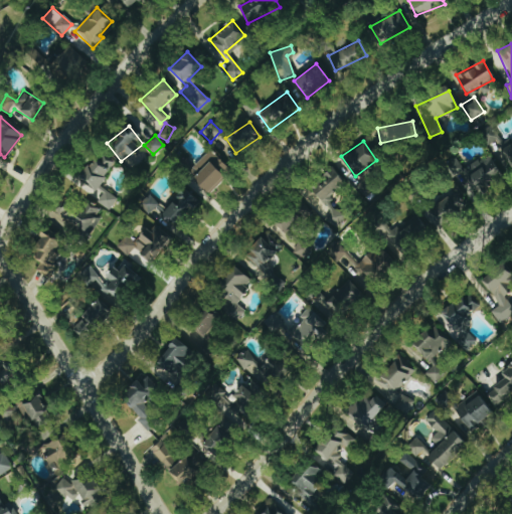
[(511,142),(502,145),(508,166),(511,165),(511,142)]
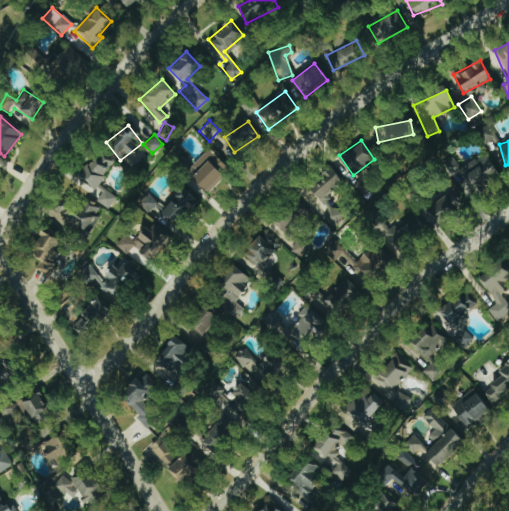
[(228,169),(207,149),(186,170),(207,190),(228,169)]
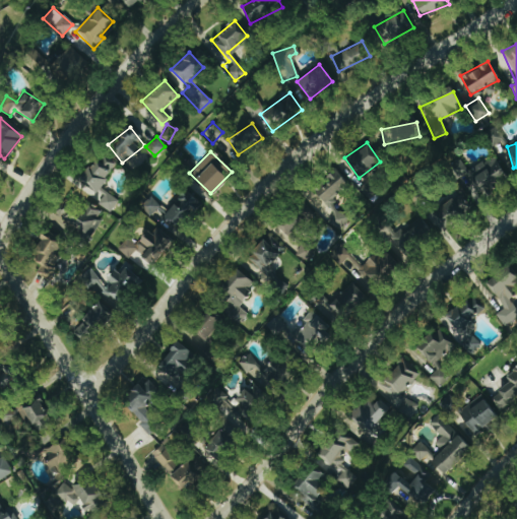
[(117,199),(99,188),(114,164),(98,152),(74,188),(110,210),(117,199)]
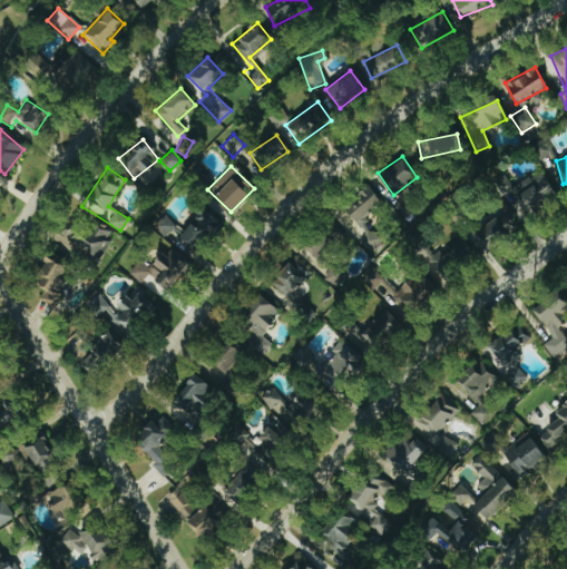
[(555,196),(543,173),(529,180),(528,176),(509,186),(505,178),(496,184),(501,194),(510,189),(525,214),(555,196)]
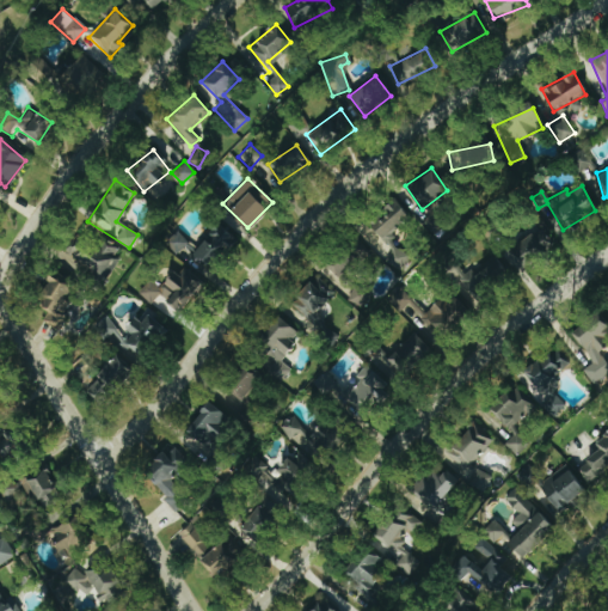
[(368,222),(381,238),(407,217),(394,201),(368,222)]
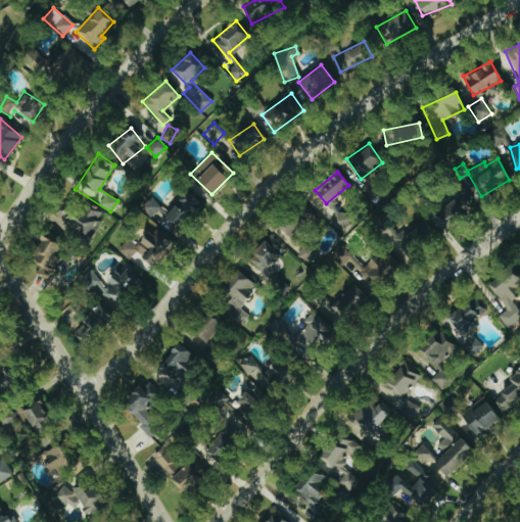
[(440,199),(443,206),(433,211),(441,228),(467,215),(463,205),(469,202),(462,189),(440,199)]
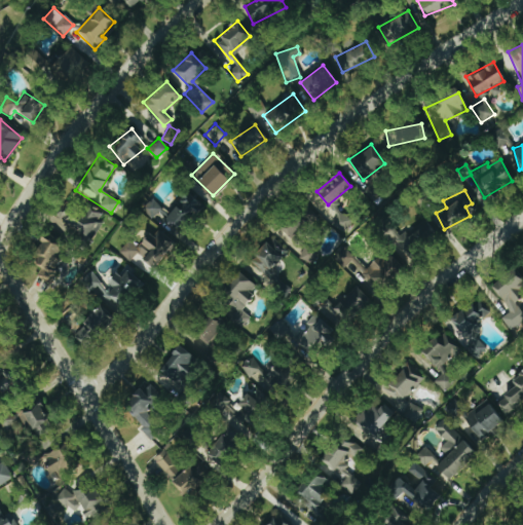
[(158,222),(175,237),(202,208),(187,192),(158,222)]
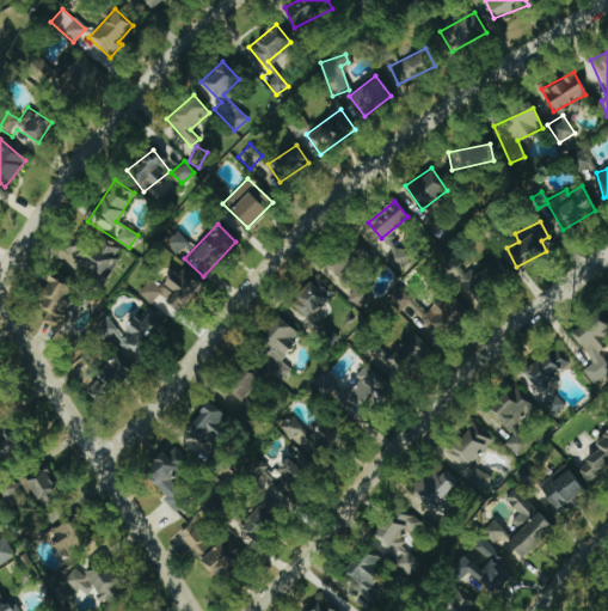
[(174,255),(186,240),(174,230),(161,243),(174,255)]
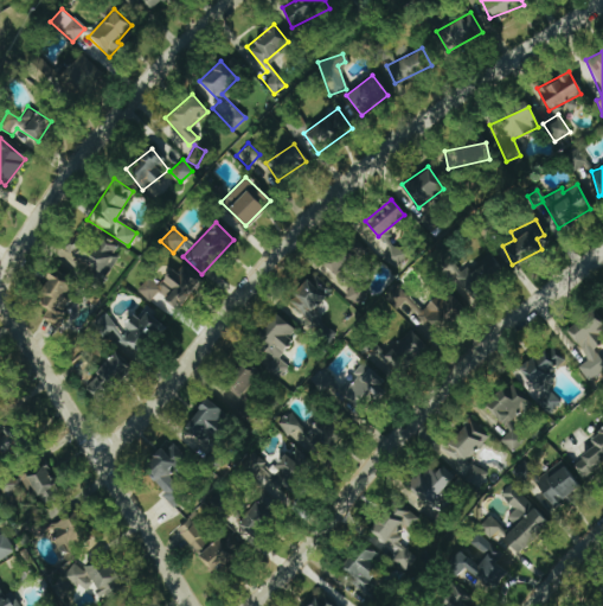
[(115,250),(72,236),(65,257),(102,270),(104,263),(110,266),(115,250)]
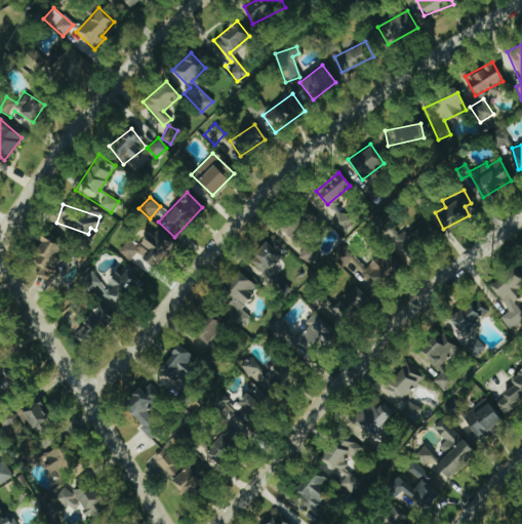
[(342,232),(349,218),(336,211),(329,225),(342,232)]
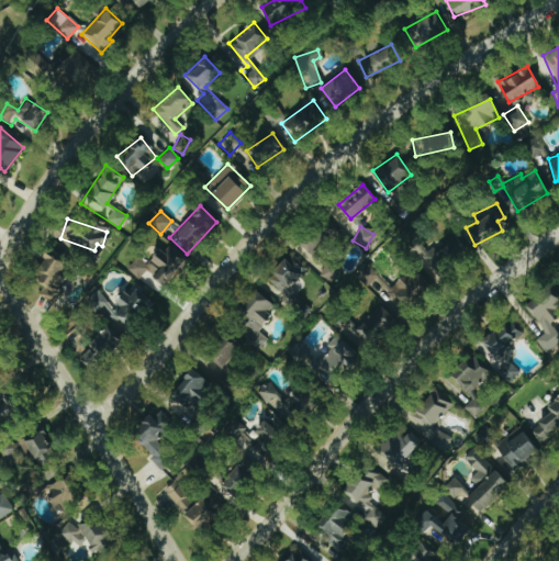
[(298,245),(311,255),(322,239),(309,229),(298,245)]
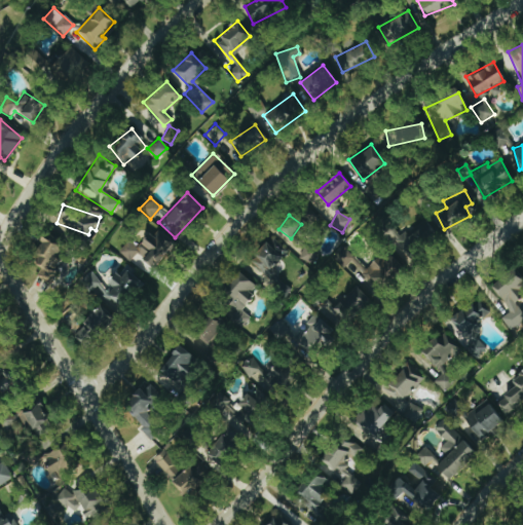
[(399,237),(389,225),(380,232),(403,261),(436,234),(423,218),(399,237)]
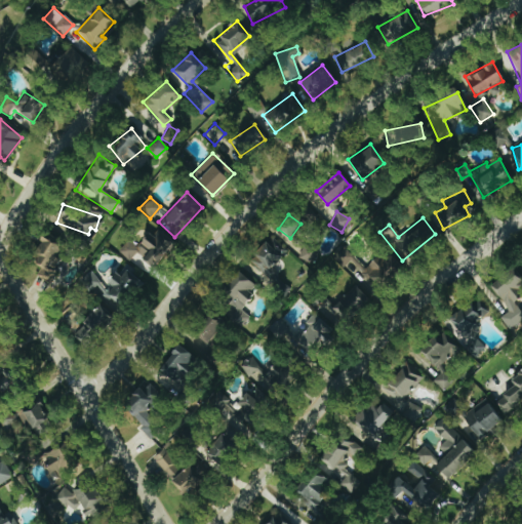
[(138,247),(125,239),(117,252),(129,259),(132,255),(154,269),(172,239),(151,226),(138,247)]
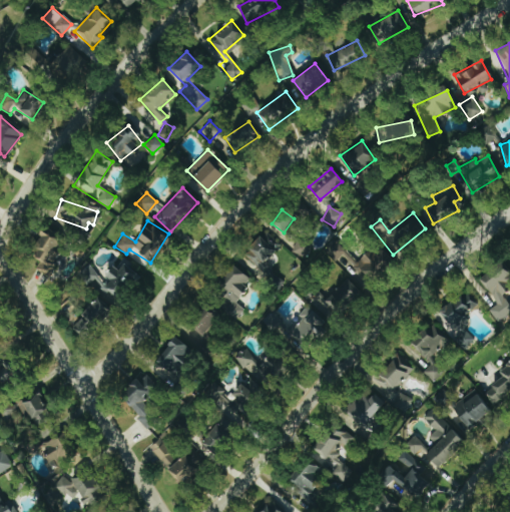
[(34,270),(46,275),(51,265),(46,263),(57,238),(41,231),(30,257),(38,261),(34,270)]
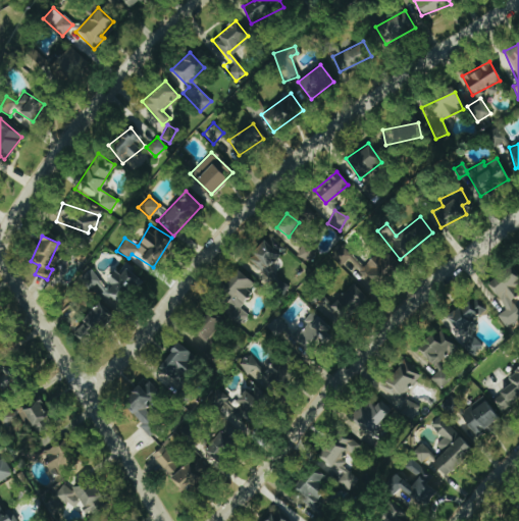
[(247,260),(262,272),(281,248),(266,236),(247,260)]
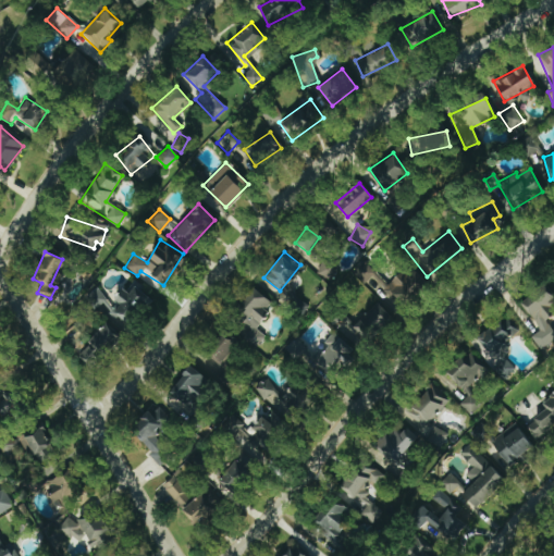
[(315,272),(328,280),(336,264),(322,257),(315,272)]
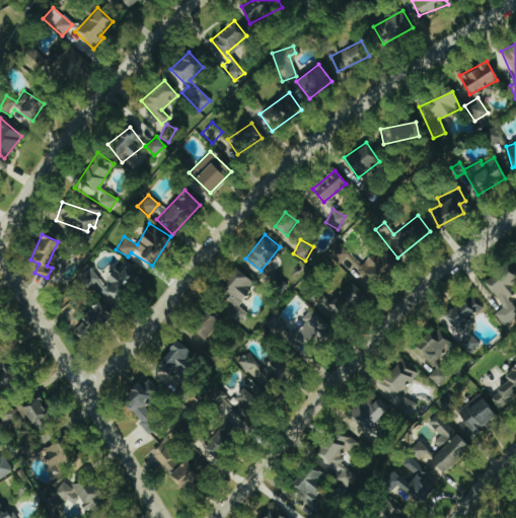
[(338,266),(350,255),(340,243),(327,252),(338,266)]
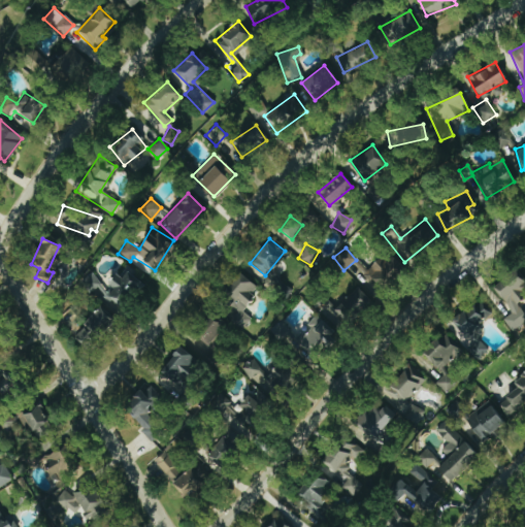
[(397,270),(380,255),(363,274),(381,290),(397,270)]
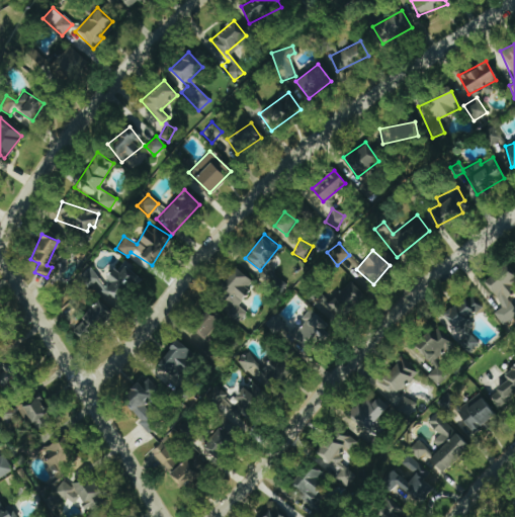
[(84,269),(78,280),(121,302),(137,271),(120,263),(117,269),(112,267),(105,280),(84,269)]
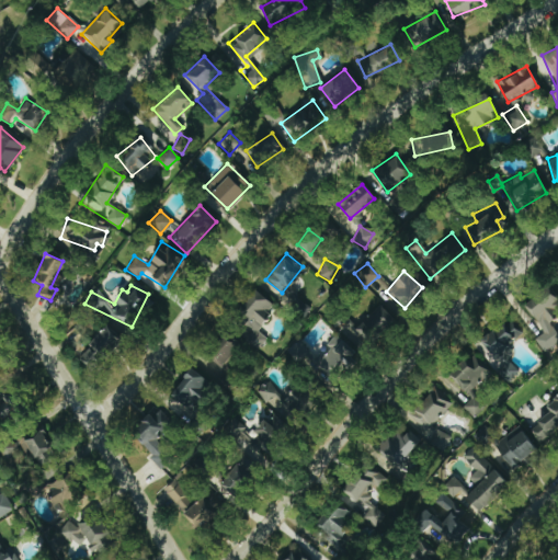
[(543,352),(556,342),(544,323),(557,312),(557,304),(547,288),(523,305),(542,331),(533,338),(543,352)]
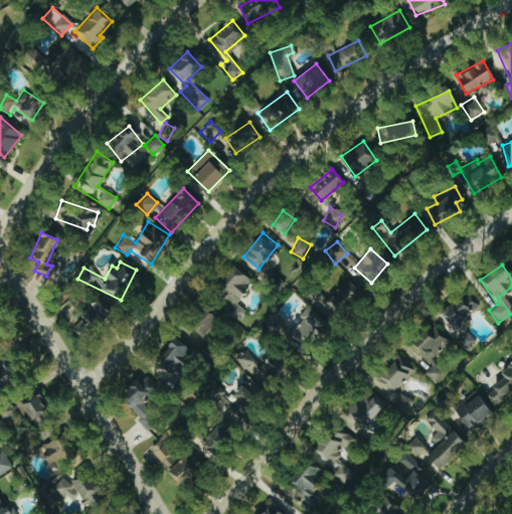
[(233,303),(250,279),(233,267),(213,295),(224,303),(219,310),(234,321),(242,309),(233,303)]
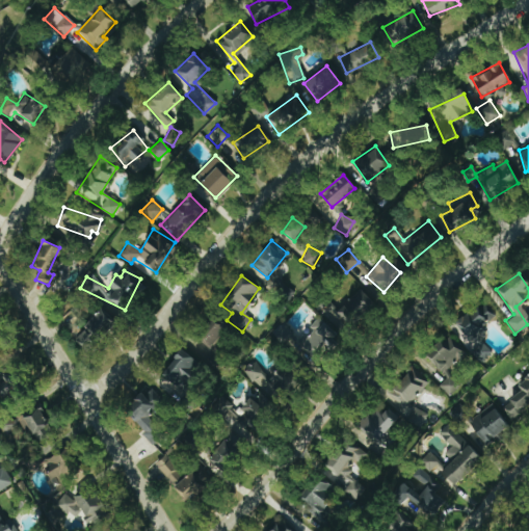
[(495,316),(482,300),(455,322),(468,338),(495,316)]
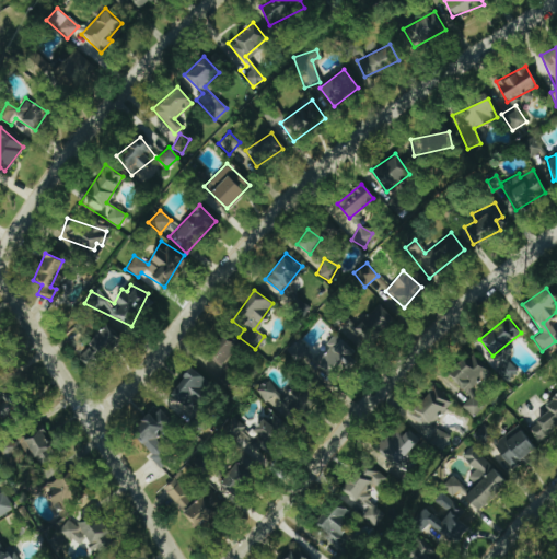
[(78,358),(90,369),(119,339),(105,325),(88,342),(90,346),(78,358)]
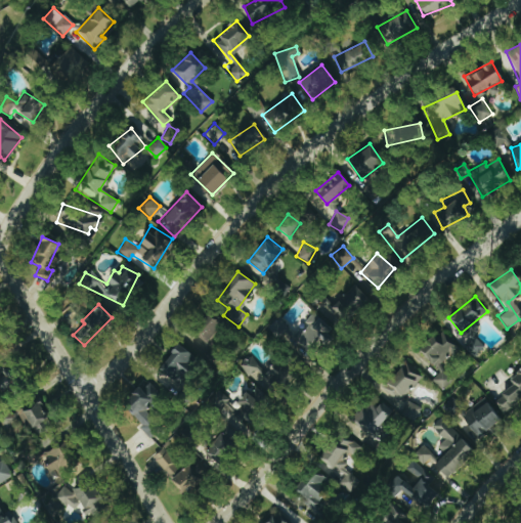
[(303,359),(333,333),(314,311),(304,320),(308,324),(295,336),(278,317),(271,322),(303,359)]
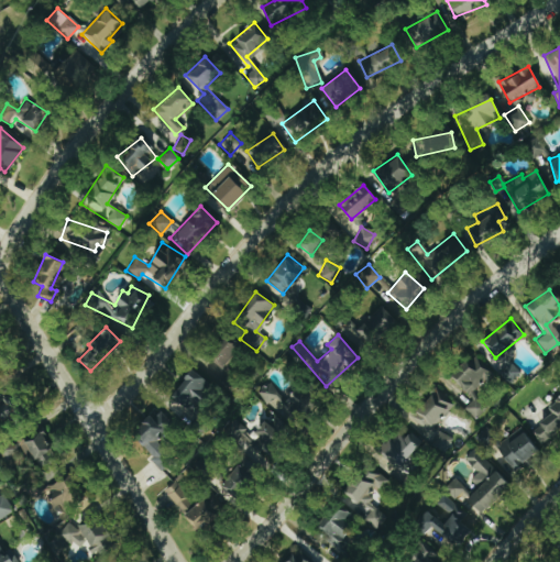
[(238,348),(223,338),(208,360),(222,368),(238,348)]
